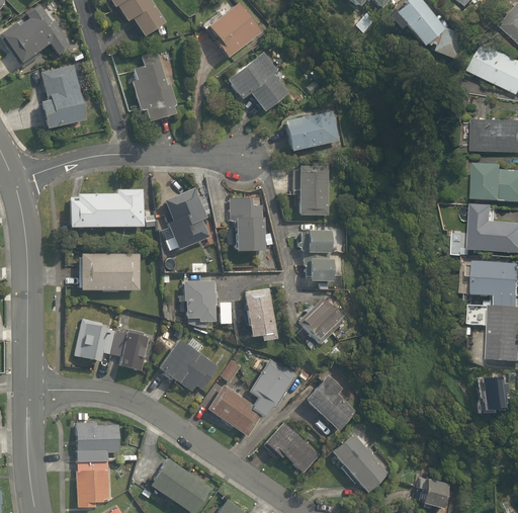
[(110,0),(116,8),(118,7),(128,22),(134,19),(145,34),(166,20),(152,0),(110,0)]
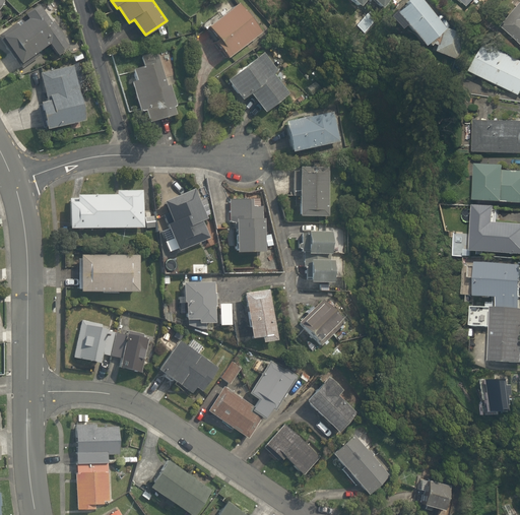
[(214,42),(229,60),(266,31),(242,0),(234,0),(204,22),(217,40),(214,42)]
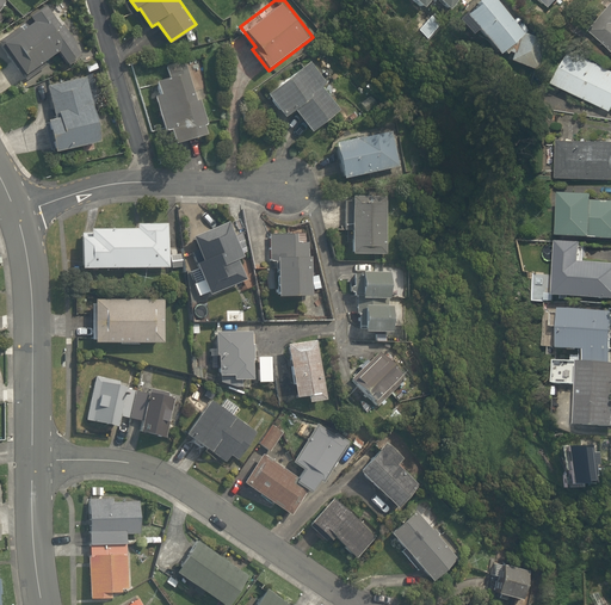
[(415,0),(427,10),(434,0),(444,0),(450,5),(455,0),(415,0)]
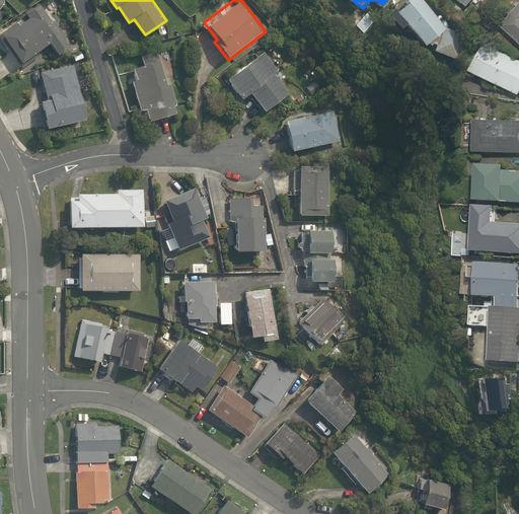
[(444,24),(423,0),(404,0),(409,4),(398,12),(427,48),(438,39),(435,50),(458,56),(464,29),(444,24)]
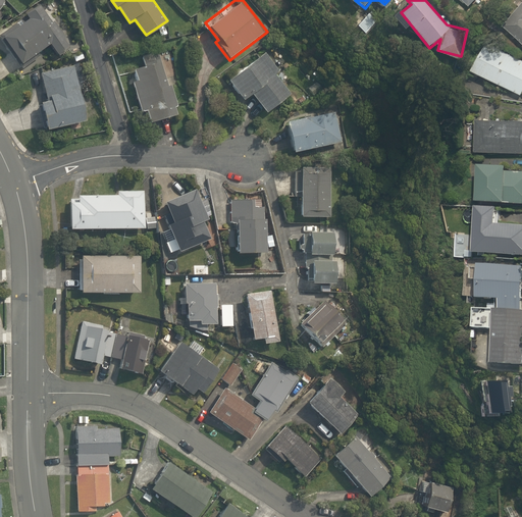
[(41,1),(28,10),(32,16),(2,37),(21,63),(50,42),(62,57),(75,48),(41,1)]
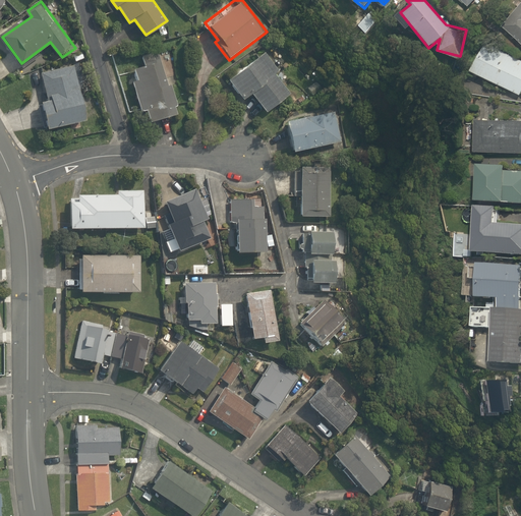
[(520,1),(505,25),(520,37),(520,1)]
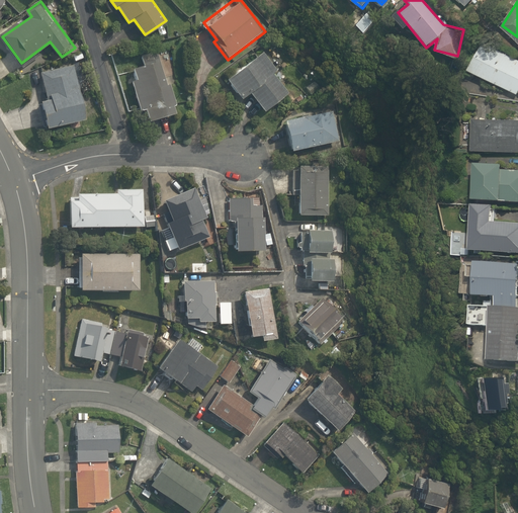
[(517,54),(487,39),(473,68),(517,88),(517,54)]
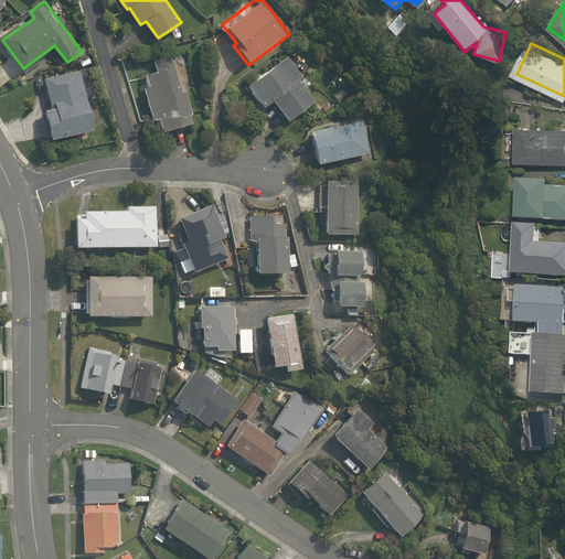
[(300,82),(304,78),(284,53),(247,83),(268,107),(274,103),(289,121),(315,99),(300,82)]
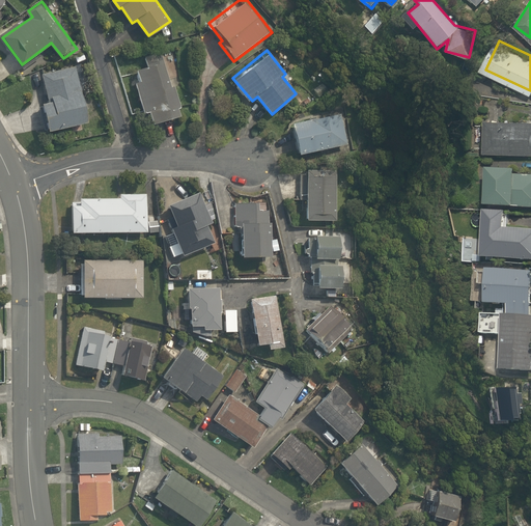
[(141,77),(135,79),(143,110),(139,111),(144,129),(179,119),(164,59),(138,66),(141,77)]
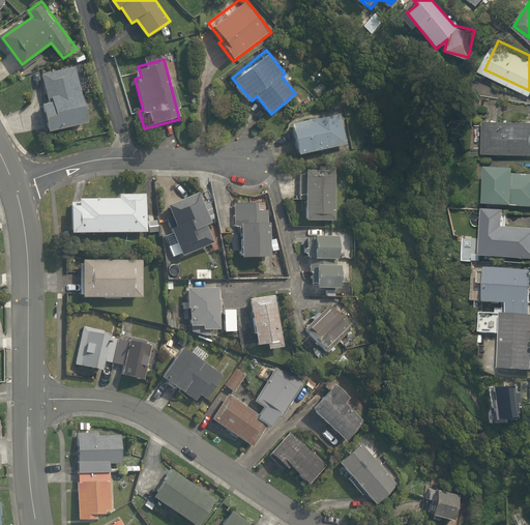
[(79,63),(43,69),(50,100),(40,101),(47,133),(90,124),(79,63)]
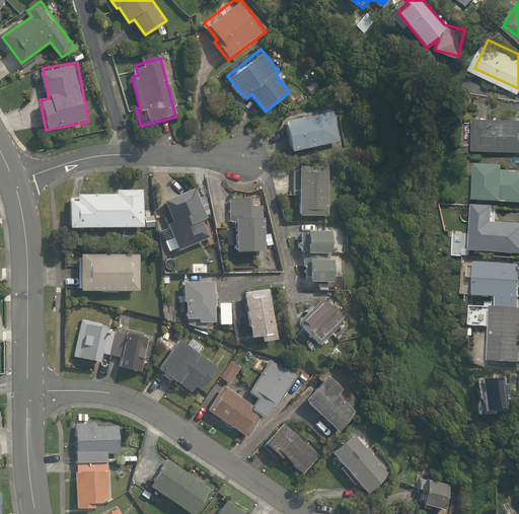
[(340,139),(330,108),(287,122),(296,152),(340,139)]
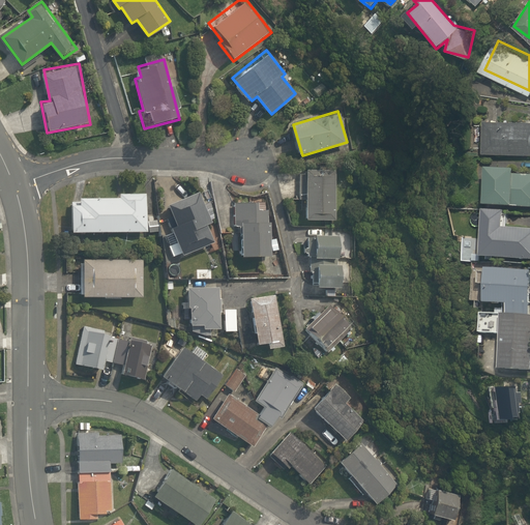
[(529,119),(483,118),(483,142),(487,142),(487,152),(529,152),(529,119)]
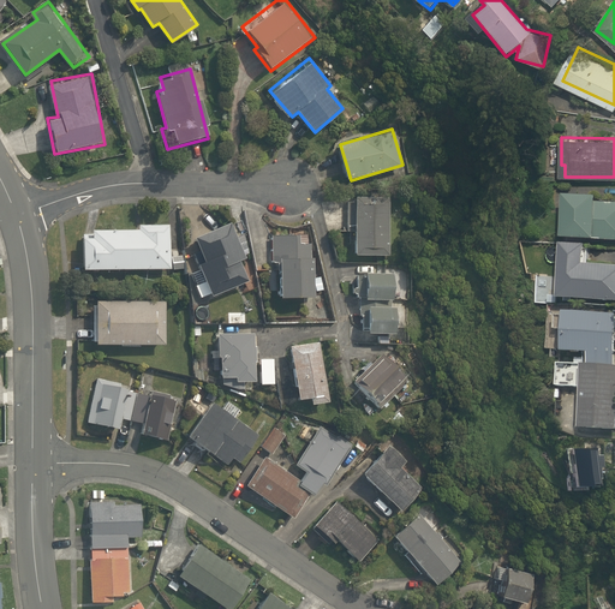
[(388,195),(350,193),(348,228),(354,228),(354,256),(387,257),(388,195)]
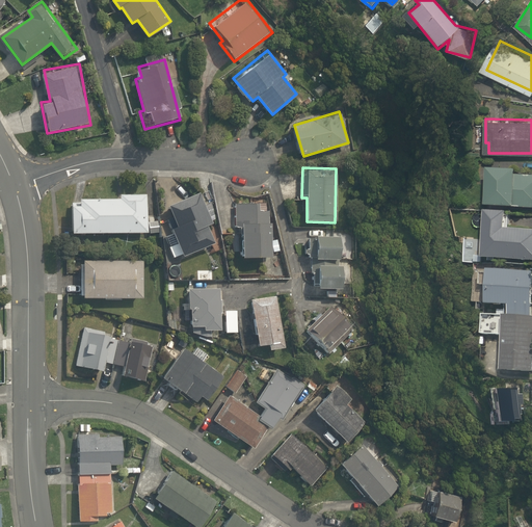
[(525,169),(495,169),(495,207),(531,207),(531,174),(525,174),(525,169)]
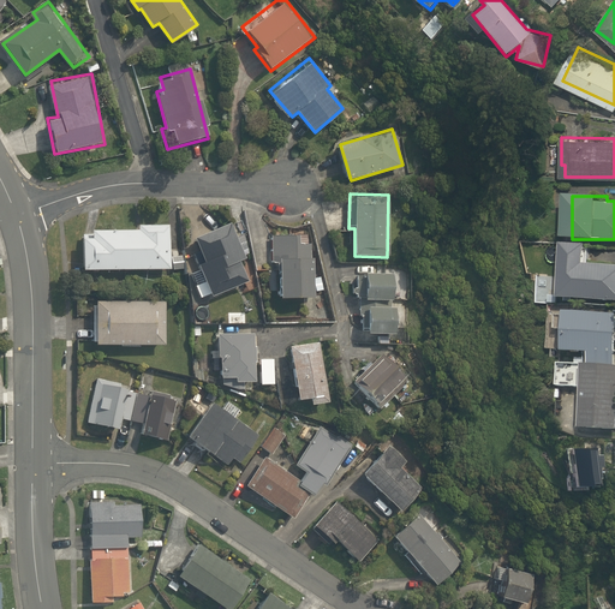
[(83,231),(83,270),(173,268),(173,274),(184,273),(183,245),(172,245),(172,218),(142,218),(142,230),(83,231)]
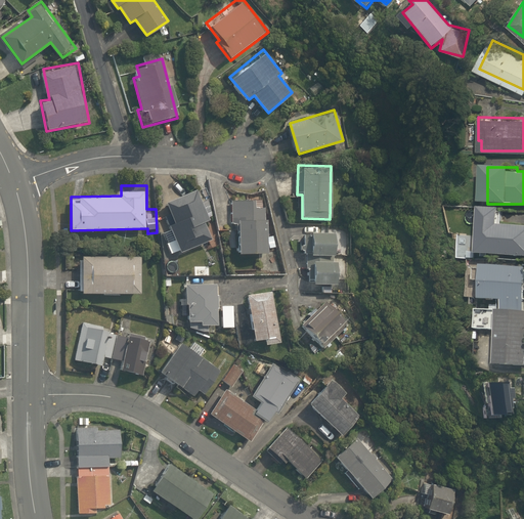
[(163,215),(181,254),(213,240),(205,222),(210,219),(195,187),(165,202),(170,212),(163,215)]
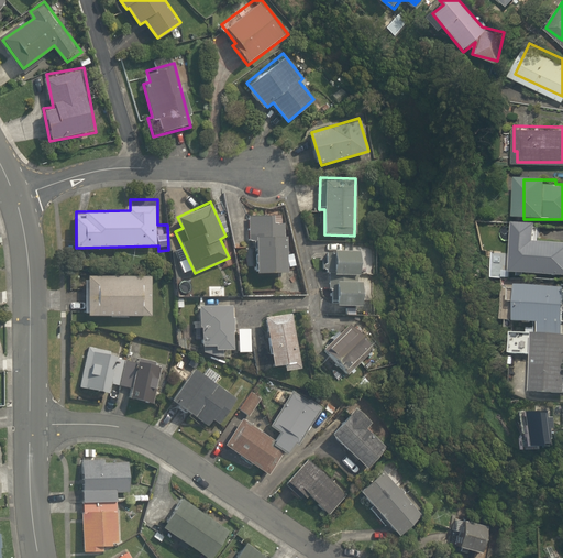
[(276,210),(249,210),(250,240),(256,240),(256,274),(286,274),(286,221),(276,222),(276,210)]
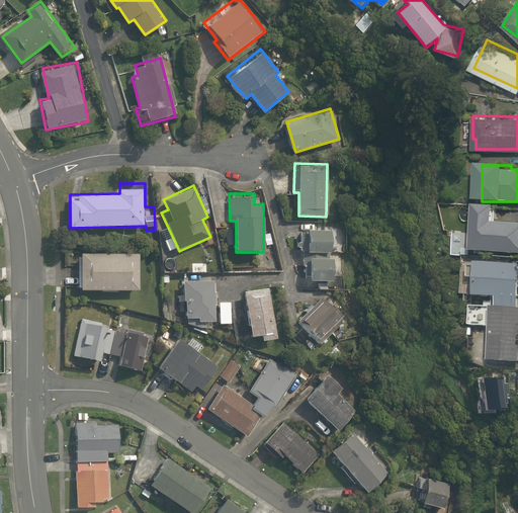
[(517,221),(500,222),(500,203),(477,203),(476,251),(517,251),(517,221)]
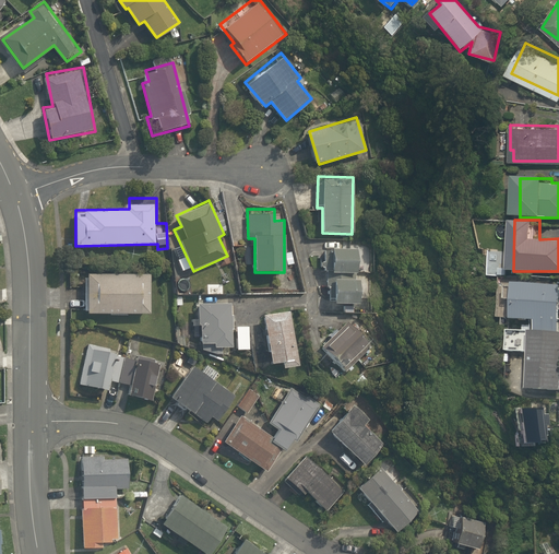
[(325,247),(328,299),(334,298),(335,306),(363,305),(360,246),(325,247)]
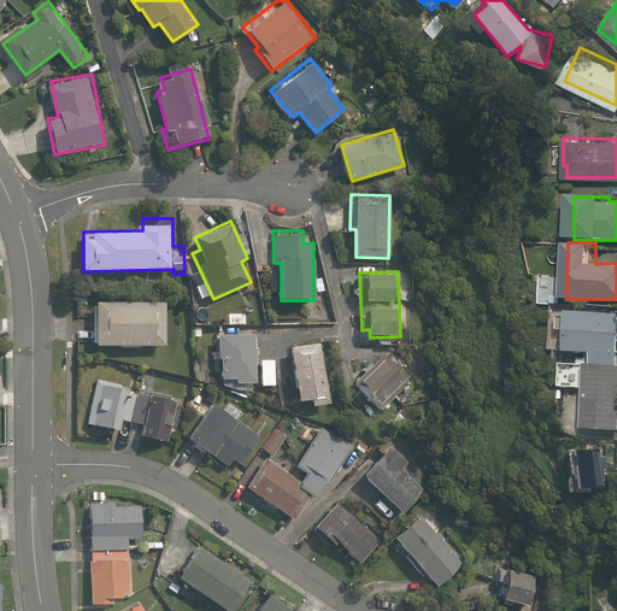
[(163,300),(98,301),(99,346),(164,345),(163,300)]
